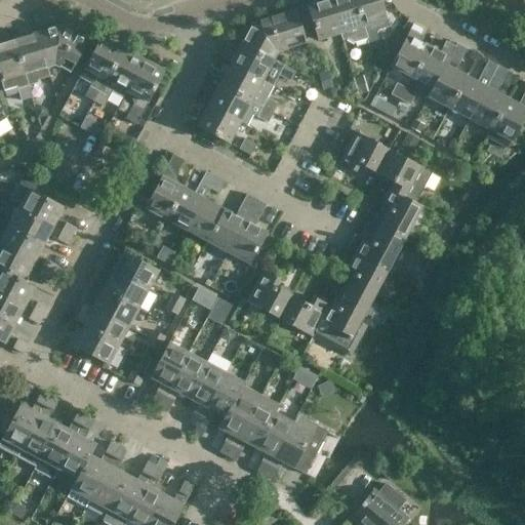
[(324,0),(295,9),(303,33),(303,34),(313,31),(316,41),(339,34),(329,0),(324,0)]
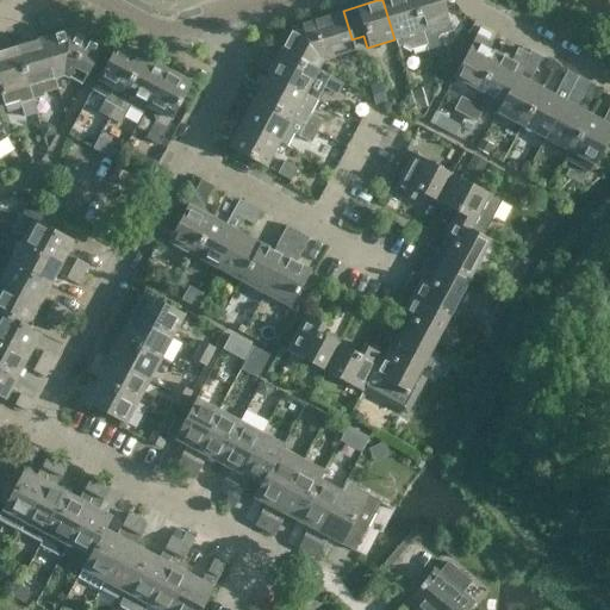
[(383,0),(394,39),(396,38),(398,47),(403,44),(412,49),(425,45),(411,0),(383,0)]
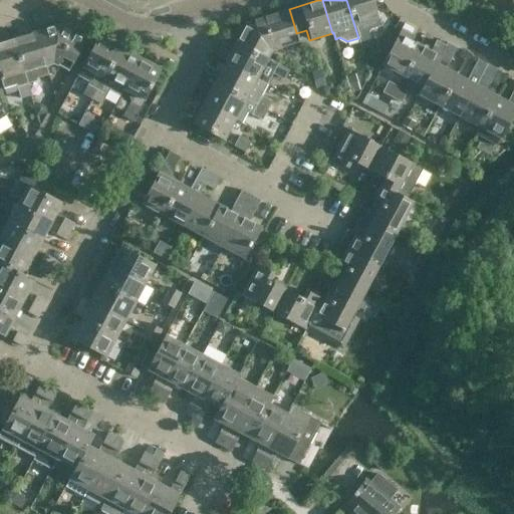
[(371,0),(346,0),(358,38),(361,49),(372,46),(367,30),(379,26),(371,0)]
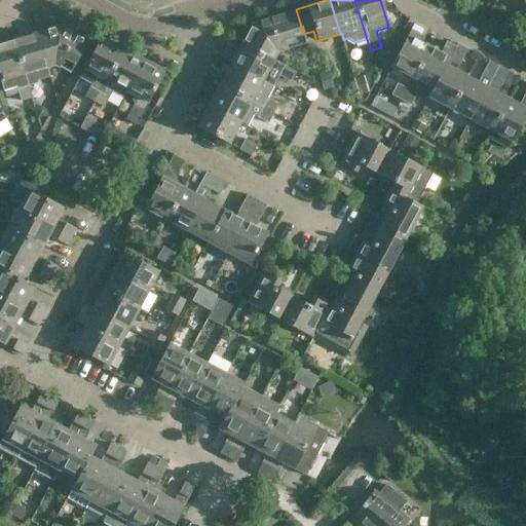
[(272,60),(273,60),(277,52),(288,49),(284,38),(303,33),(296,9),(253,23),(241,43),(272,60)]
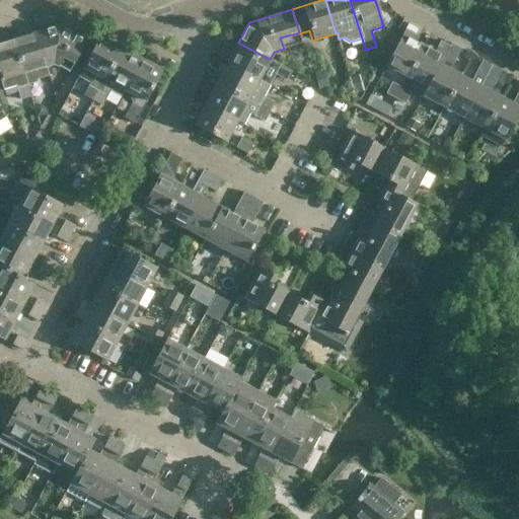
[(408,23),(385,65),(406,77),(423,47),(413,41),(419,29),(408,23)]
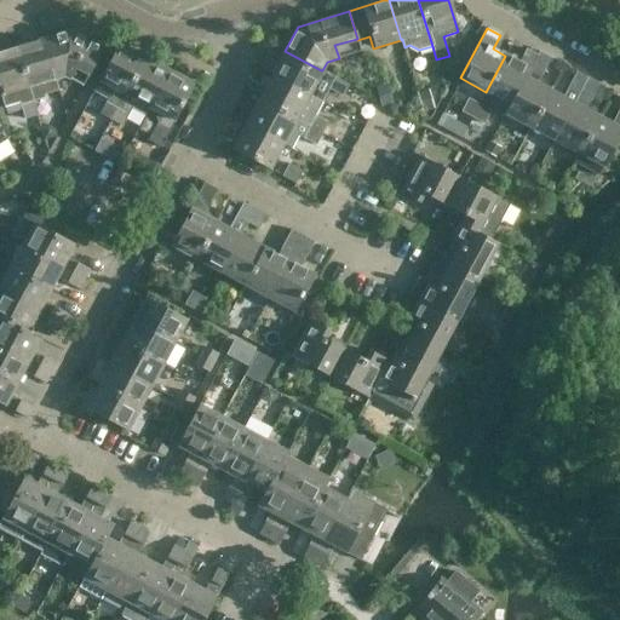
[(90,74),(103,49),(69,30),(42,39),(55,80),(64,76),(70,80),(70,79),(84,86),(90,74)]
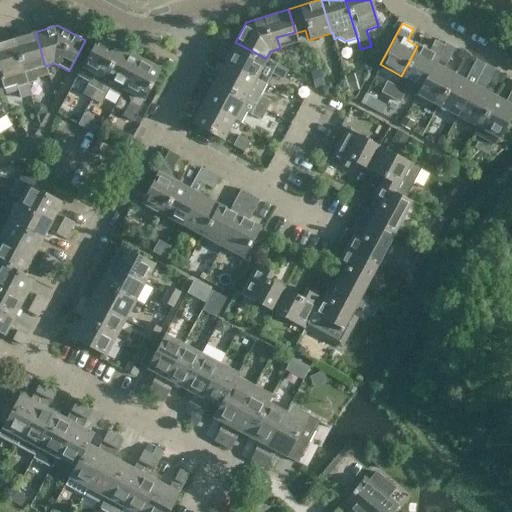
[(35,32),(12,39),(26,84),(27,83),(36,81),(35,78),(48,74),(45,66),(35,32)]
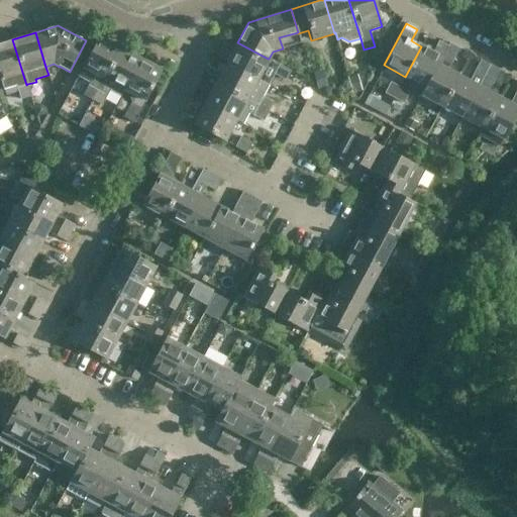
[(99,36),(78,76),(89,82),(82,95),(92,100),(120,47),(99,36)]
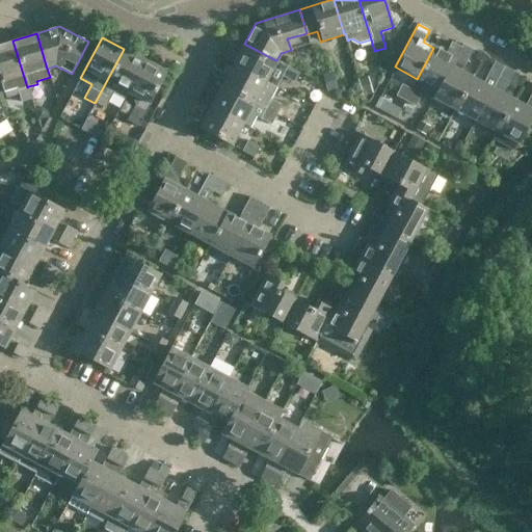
[(0,44),(0,83),(2,91),(17,87),(21,102),(32,99),(28,86),(27,87),(12,41),(0,44)]
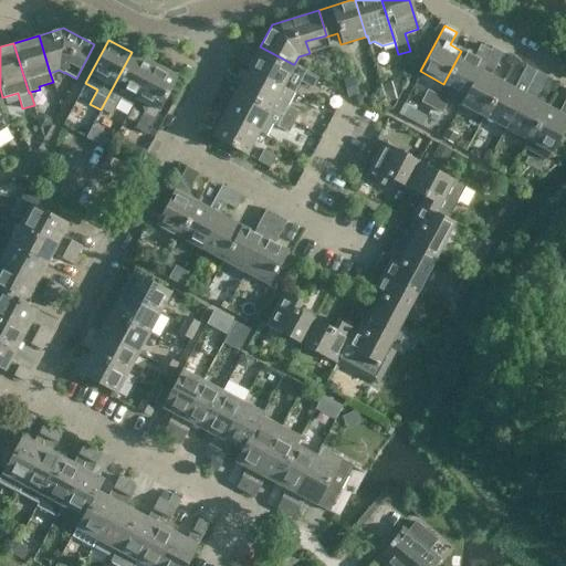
[(443,84),(464,95),(465,95),(490,50),(480,44),(473,58),(461,51),(443,84)]
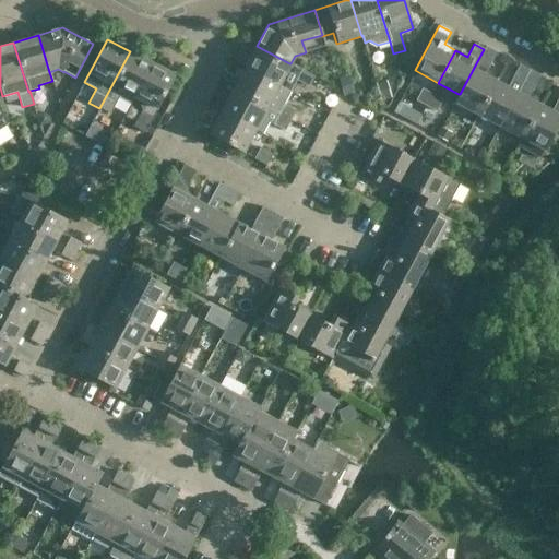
[(289,92),(296,80),(301,70),(289,63),(257,46),(245,68),(278,86),(289,92)]
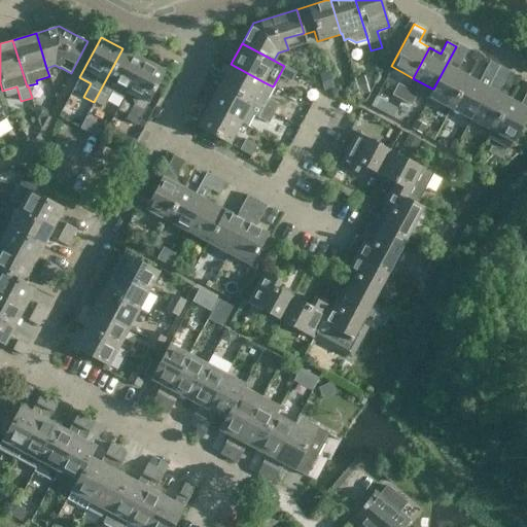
[(450,108),(466,76),(456,71),(468,49),(458,43),(456,46),(457,46),(433,89),(432,89),(428,97),(450,108)]
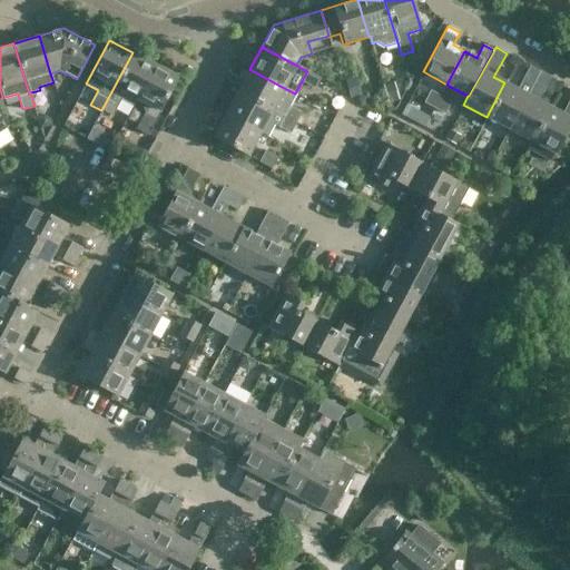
[(133,52),(101,110),(111,116),(120,100),(133,107),(135,102),(155,65),(133,52)]
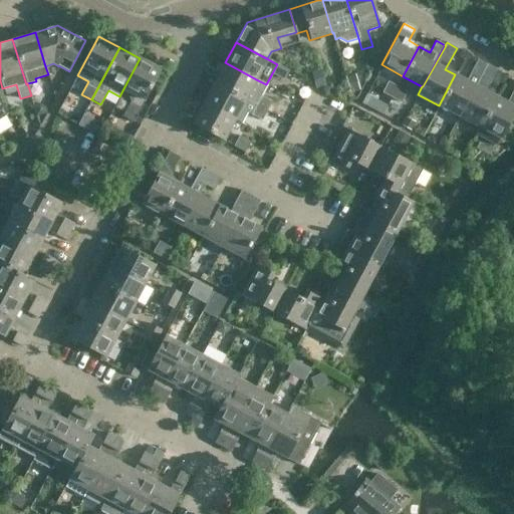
[(121,92),(129,96),(131,101),(122,116),(134,121),(162,69),(140,58),(121,92)]
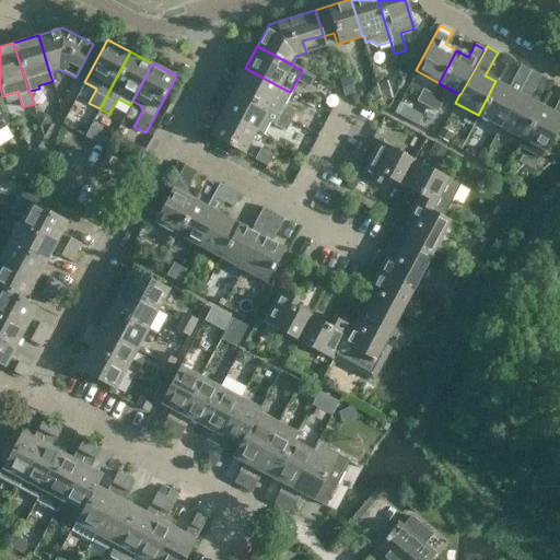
[(496,81),(478,115),(500,127),(531,70),(521,65),(508,88),(496,81)]
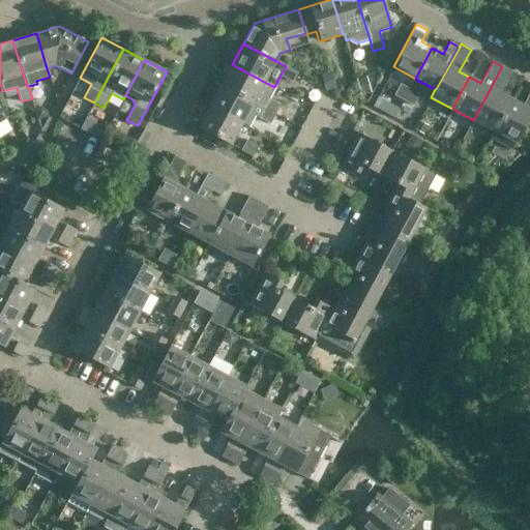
[(264,82),(232,64),(221,85),(264,108),(269,98),(274,88),(264,82)]
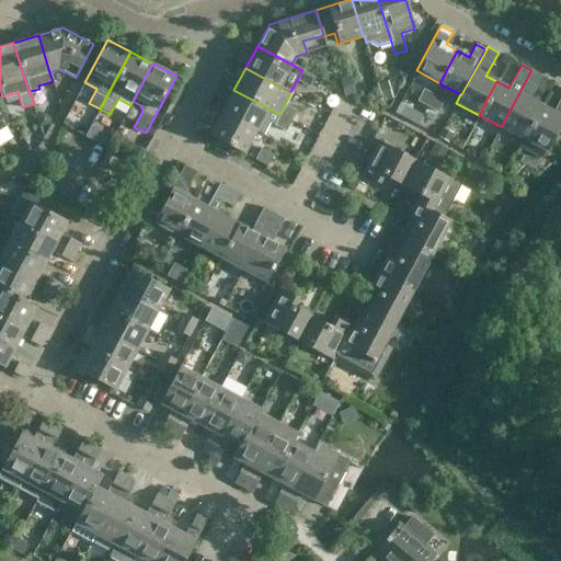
[(309,87),(315,77),(302,70),(297,80),(309,87)]
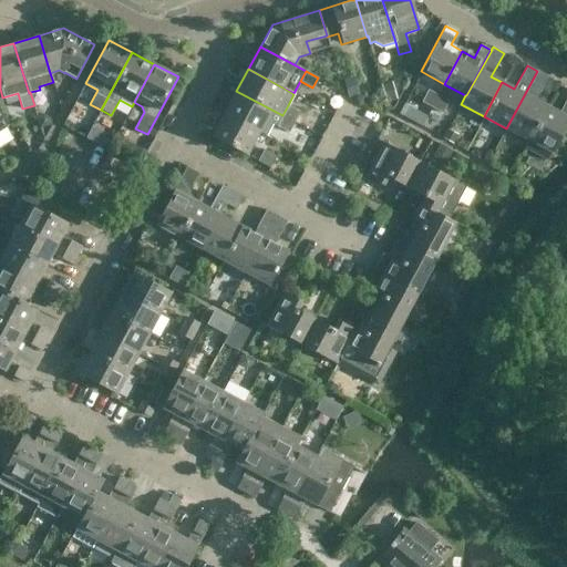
[(537,71),(506,129),(528,140),(528,141),(547,105),(535,100),(548,76),(537,71)]
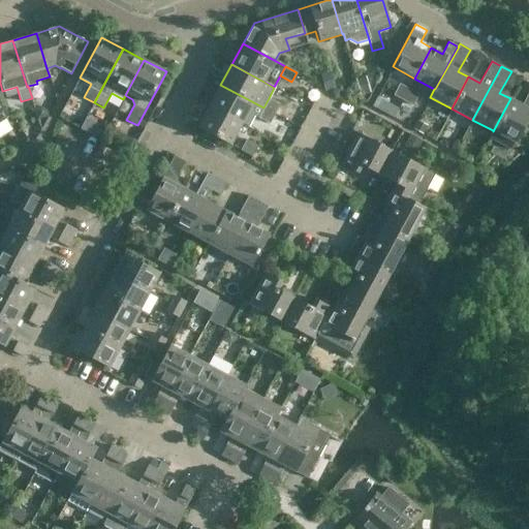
[(360,95),(370,92),(365,76),(355,80),(360,95)]
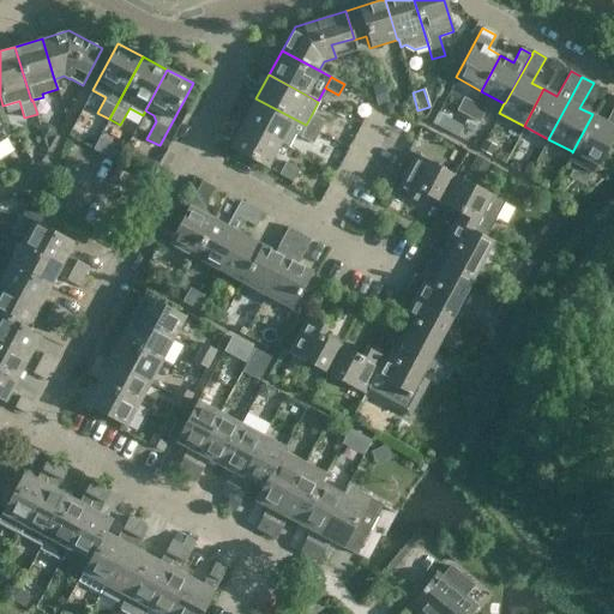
[(456,110),(467,116),(474,103),(463,97),(456,110)]
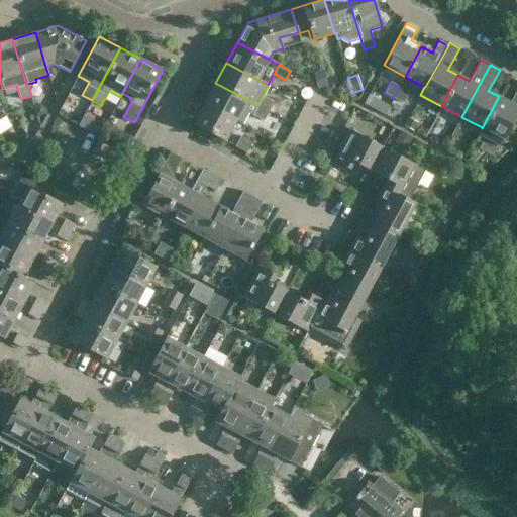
[(215,83),(204,103),(236,120),(235,120),(242,124),(248,113),(252,115),(257,105),(215,83)]
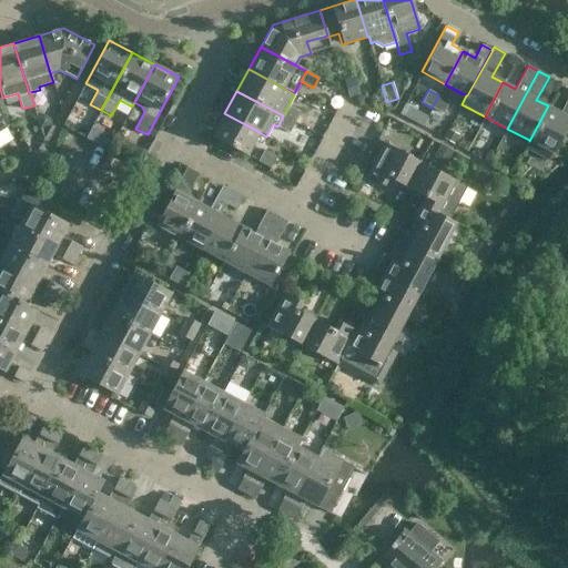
[(443,113),(449,101),(438,95),(432,108),(443,113)]
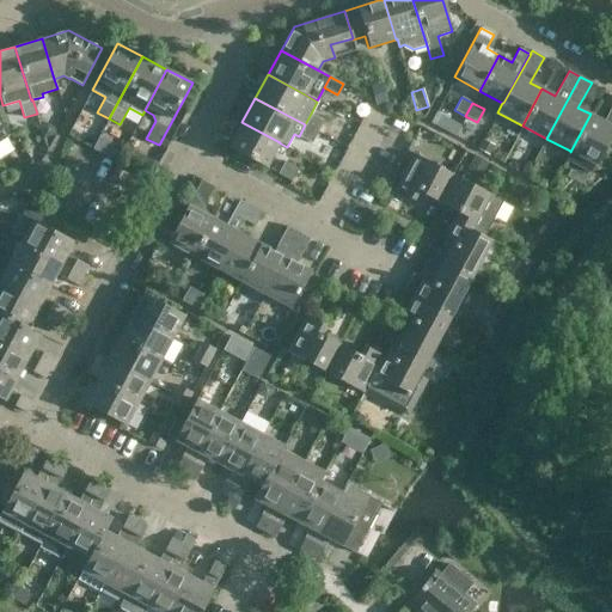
[(611,135),(611,104),(604,121),(591,114),(570,152),(570,151),(565,159),(592,172),(595,165),(597,165),(611,135)]
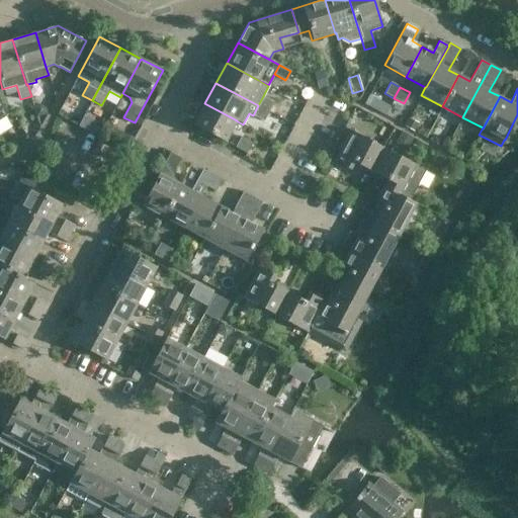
[(365,102),(386,112),(391,103),(369,94),(365,102)]
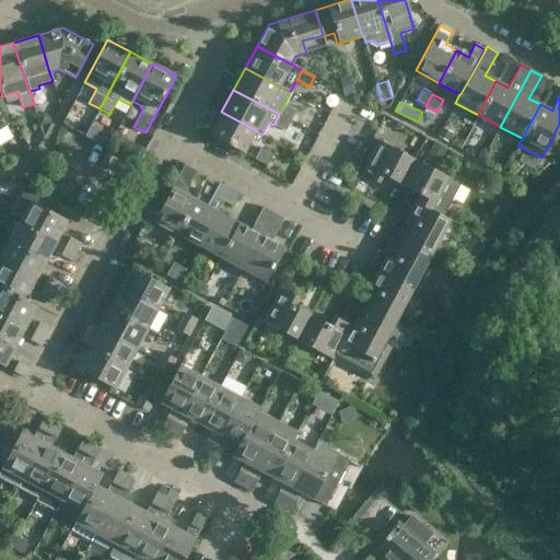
[(284,104),(279,114),(290,120),(295,111),(284,104)]
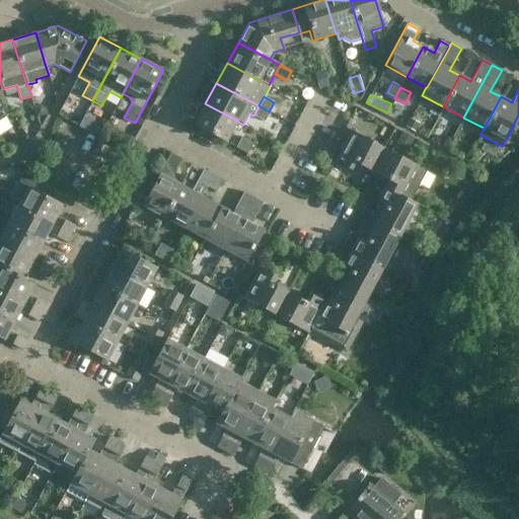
[(225,142),(236,121),(237,121),(205,103),(194,125),(225,142)]
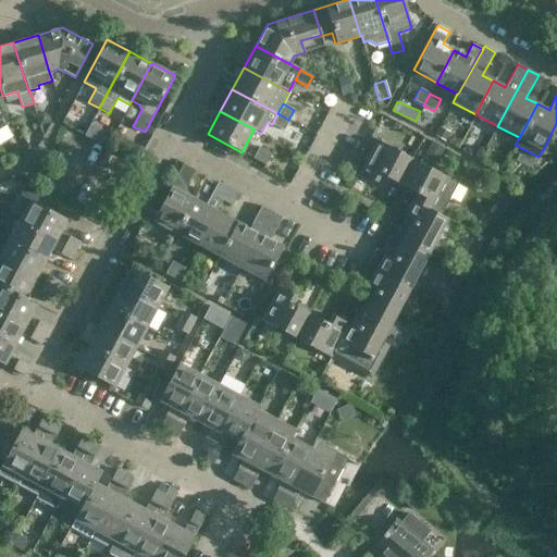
[(288,120),(277,113),(272,124),(283,130),(288,120)]
